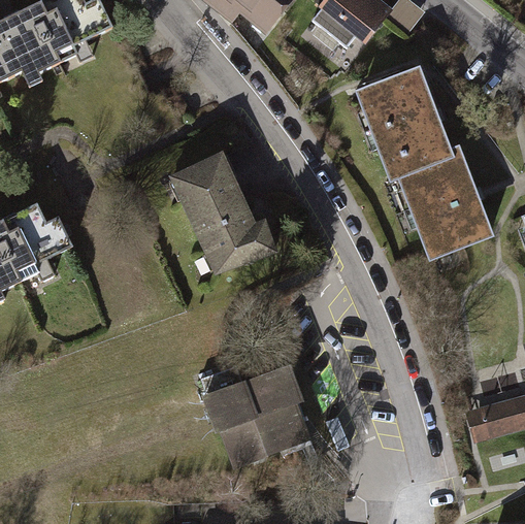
[(31,0),(0,15),(0,78),(18,70),(26,87),(39,79),(35,71),(56,62),(61,72),(93,57),(85,38),(111,26),(99,0),(31,0)]
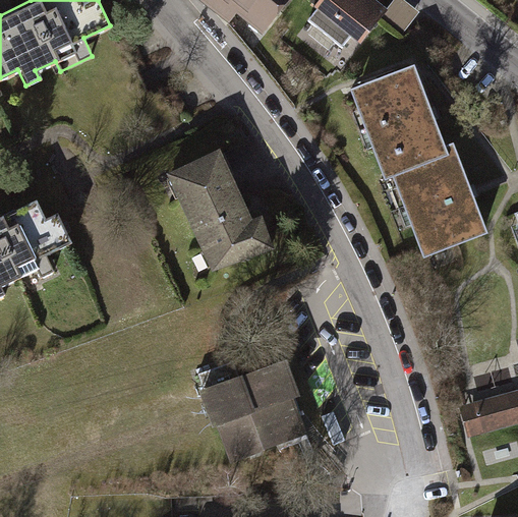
[(206,0),(230,19),(236,11),(261,31),(285,0),(206,0)]
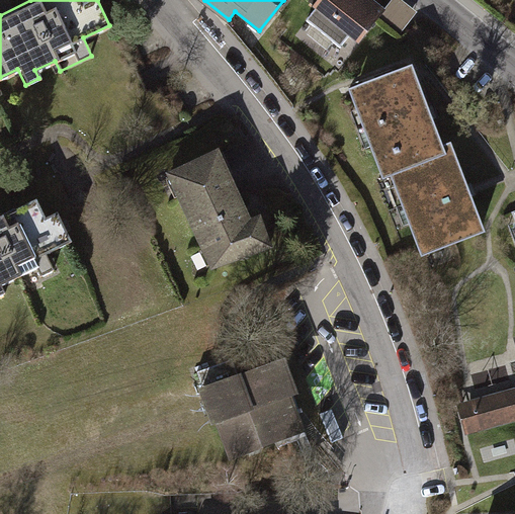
[(384,8),(374,0),(316,0),(304,16),(339,45),(347,34),(357,43),(384,8)]
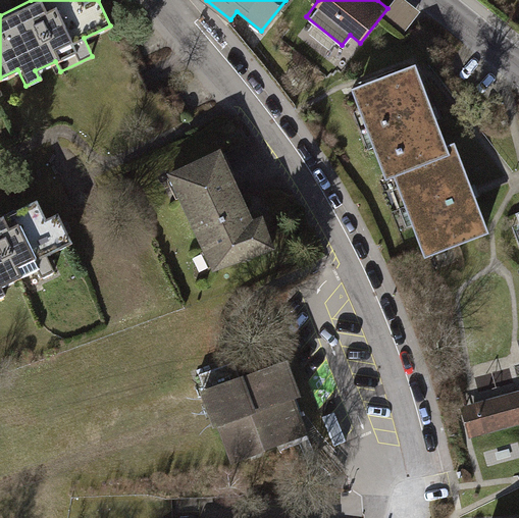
[(415,64),(351,89),(381,170),(391,167),(446,147),(415,64)]
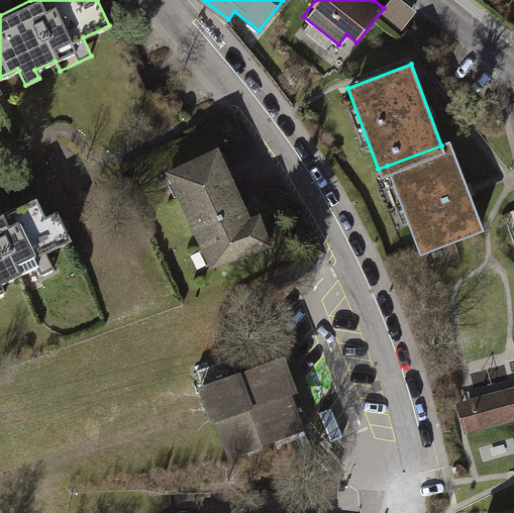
[(420,255),(484,231),(450,141),(441,145),(387,166),(420,255)]
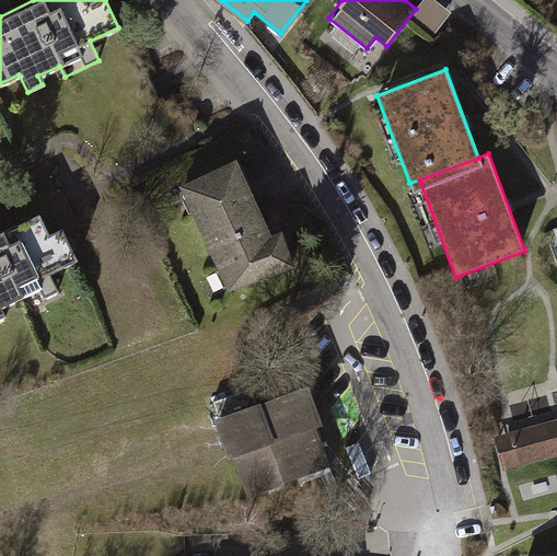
[(177,187),(229,291),(296,267),(282,232),(273,235),(235,159),(177,187)]
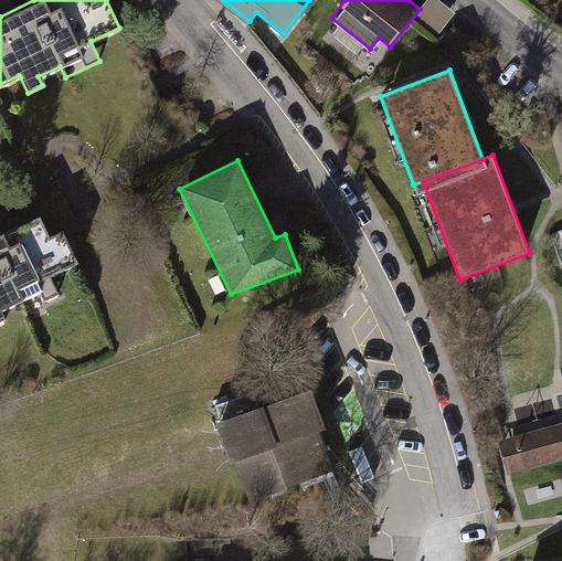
[(41,221),(0,240),(0,321),(4,319),(0,310),(22,299),(28,310),(62,295),(53,276),(77,265),(63,234),(51,240),(41,221)]
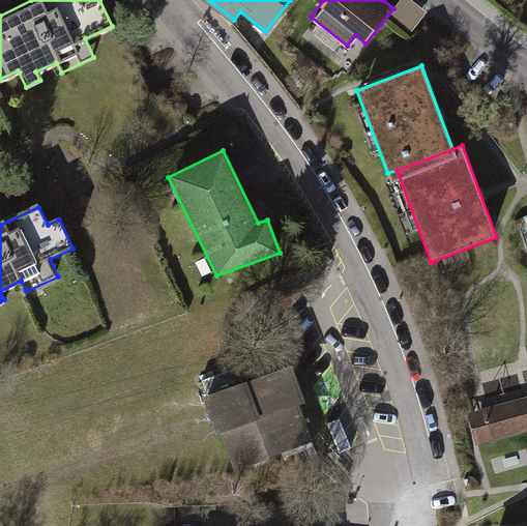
[(224,426),(236,461),(281,445),(274,429),(287,425),(300,420),(293,400),(296,399),(286,368),(236,385),(231,387),(224,368),(198,377),(205,396),(202,397),(213,430),(216,429),(216,428),(224,426)]
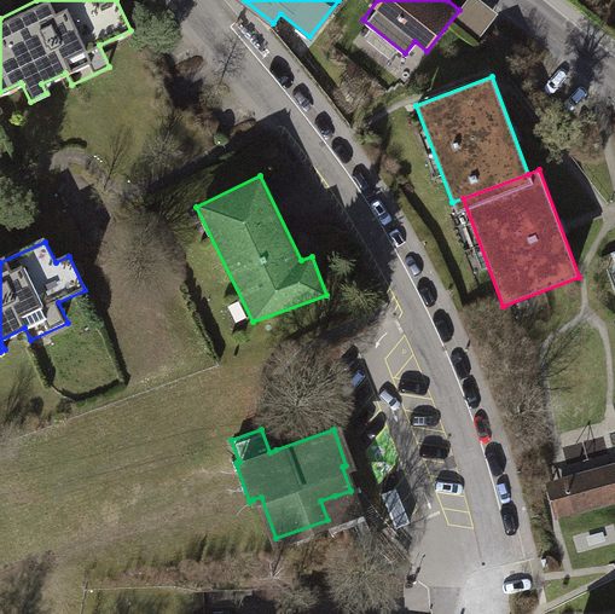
[(614,461),(546,480),(556,516),(614,500),(614,461)]
